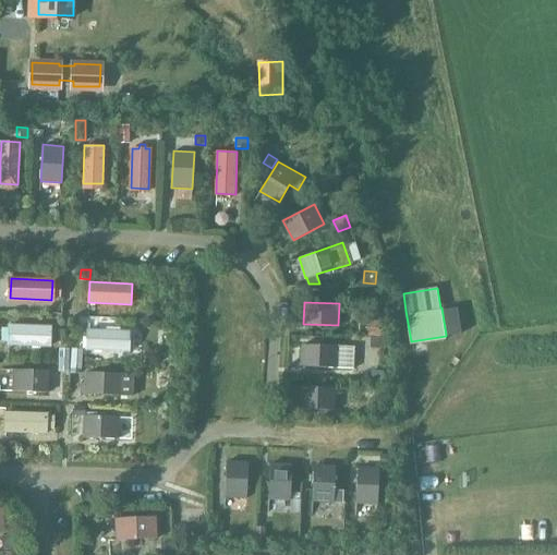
[(367,321),(366,335),(380,336),(383,336),(384,321),(367,321)]
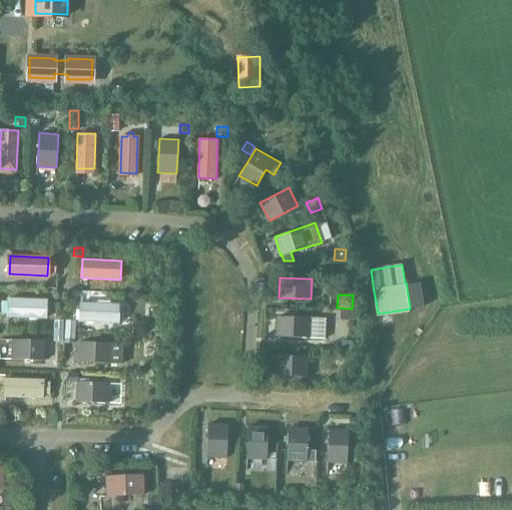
[(46,318),(47,299),(8,298),(8,316),(46,318)]
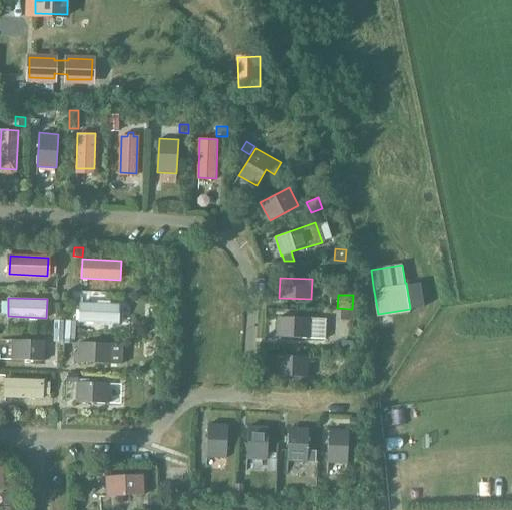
[(80,303),(80,312),(79,321),(118,322),(119,304),(80,303)]
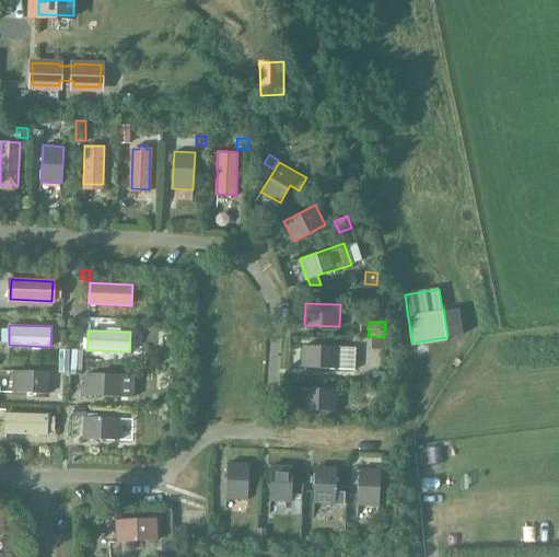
[(303,345),(303,367),(321,368),(354,369),(356,346),(322,345),(303,345)]
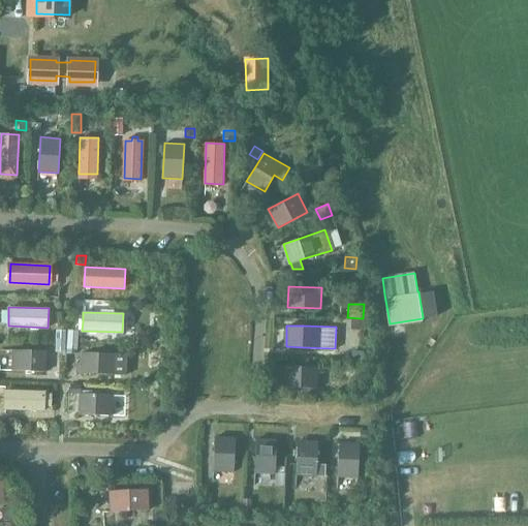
[(57,329),(57,340),(65,340),(66,329),(57,329)]
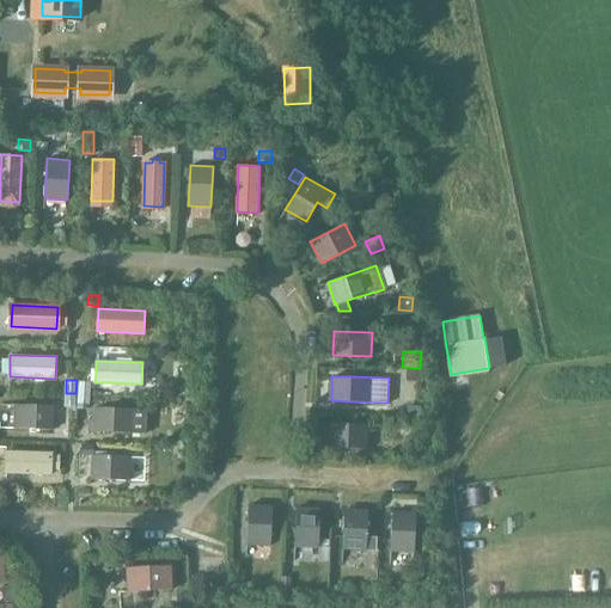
[(80,380),(79,393),(90,394),(90,381),(80,380)]
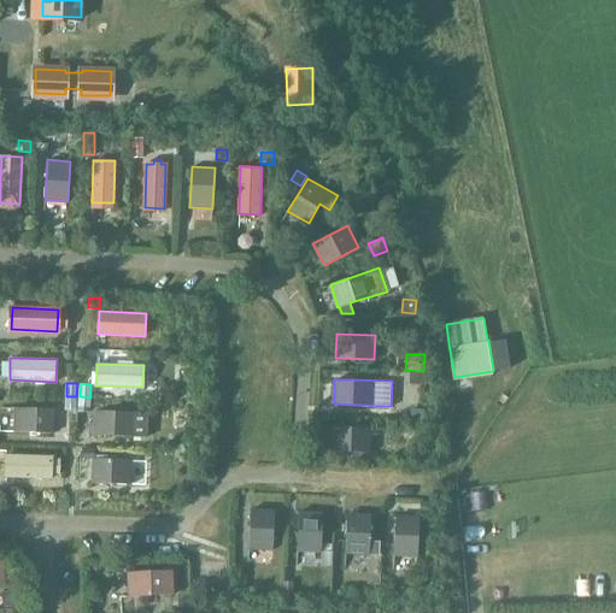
[(80,396),(80,410),(89,410),(91,398),(80,396)]
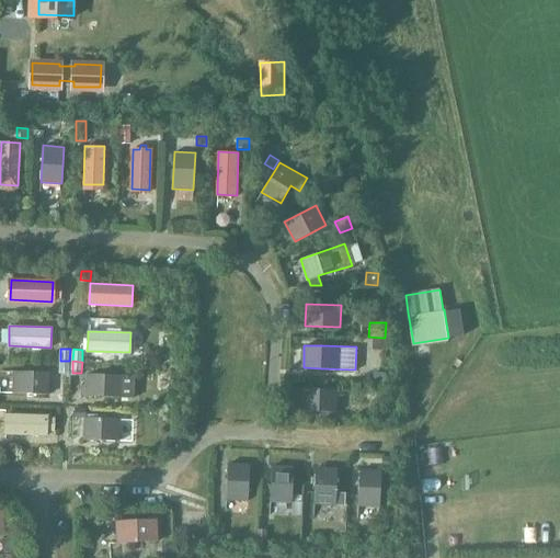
[(48,394),(49,373),(14,371),(13,394),(48,394)]
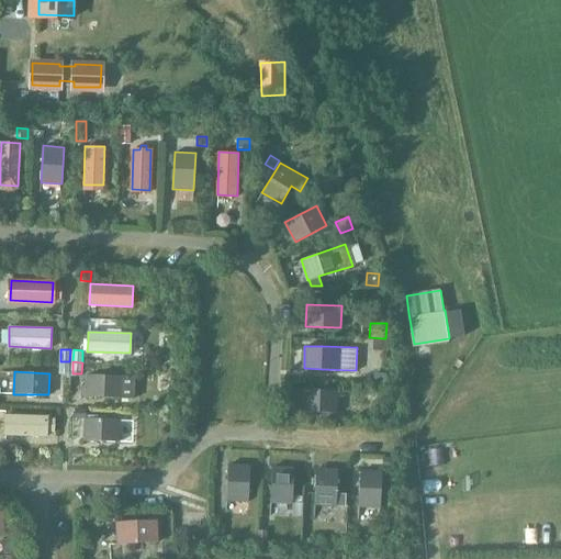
[(374,372),(374,382),(383,382),(384,382),(385,372),(374,372)]
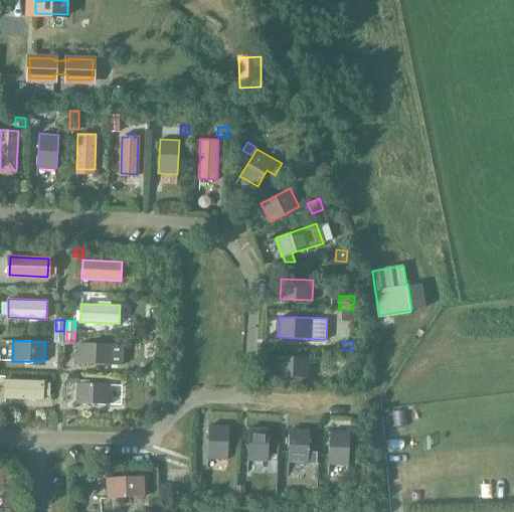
[(74,351),(74,362),(112,363),(123,363),(123,343),(112,343),(78,342),(78,351),(74,351)]
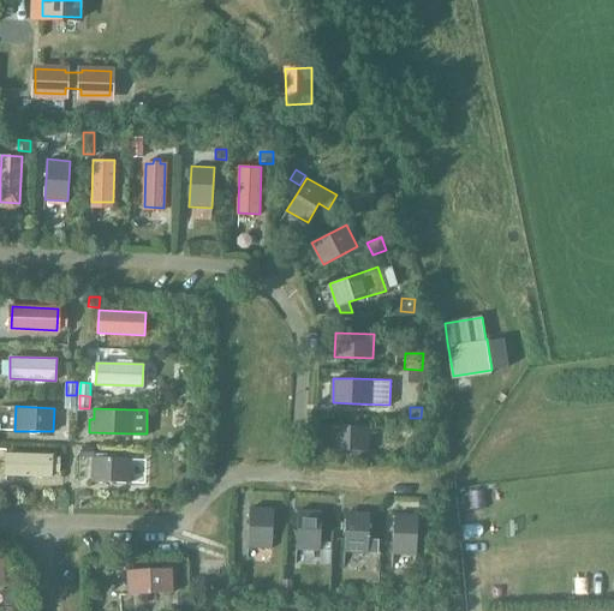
[(407,418),(406,427),(418,429),(419,418),(410,418),(407,418)]
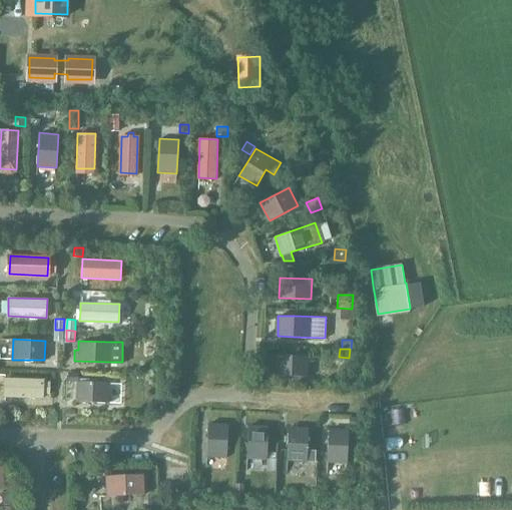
[(276,374),(308,376),(309,356),(277,354),(276,374)]
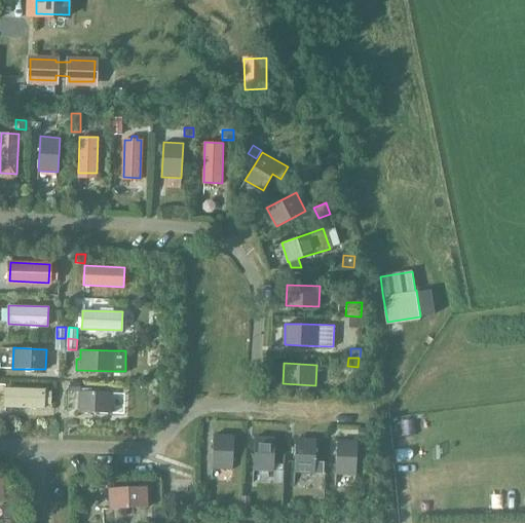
[(80,381),(70,381),(70,389),(80,389),(80,381)]
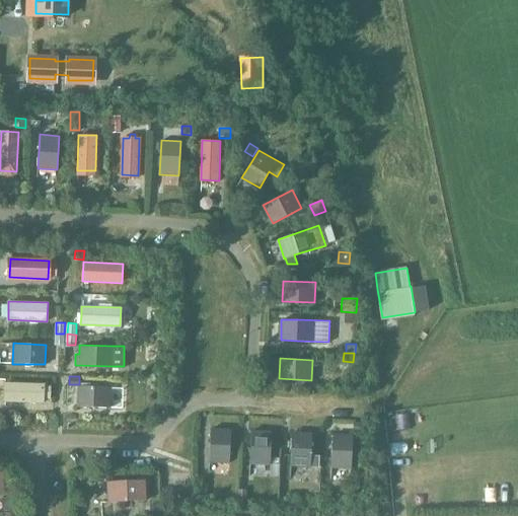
[(5,391),(5,401),(44,402),(44,397),(51,398),(51,385),(44,385),(44,383),(6,381),(5,391)]
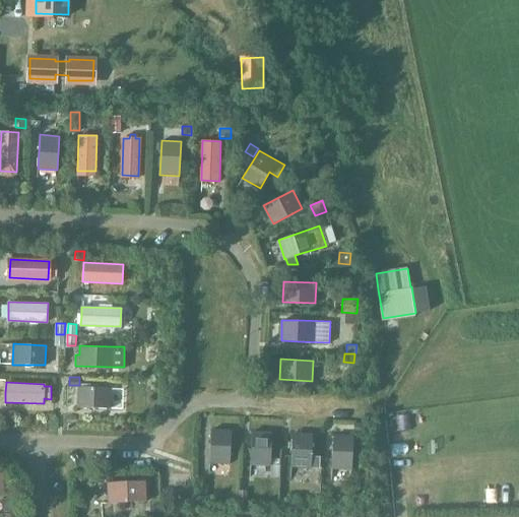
[(77,407),(110,407),(111,388),(77,387),(77,407)]
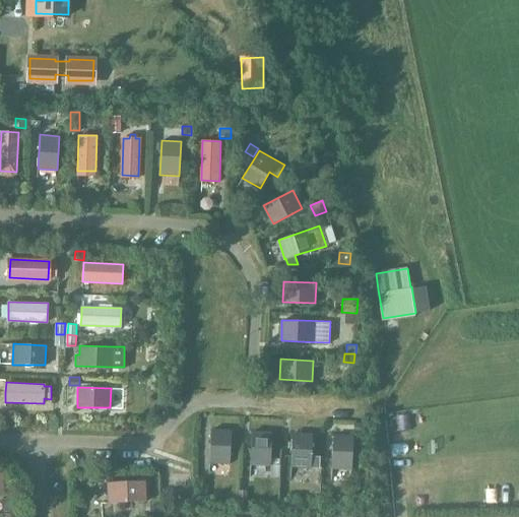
[(355,422),(354,431),(365,431),(365,422),(355,422)]
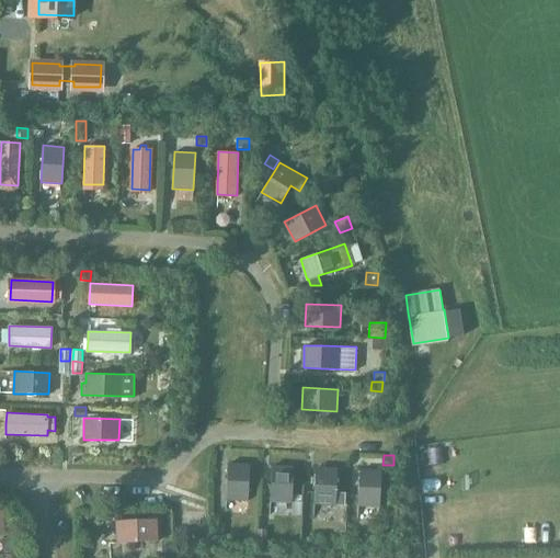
[(226,498),(248,499),(250,464),(228,463),(226,498)]
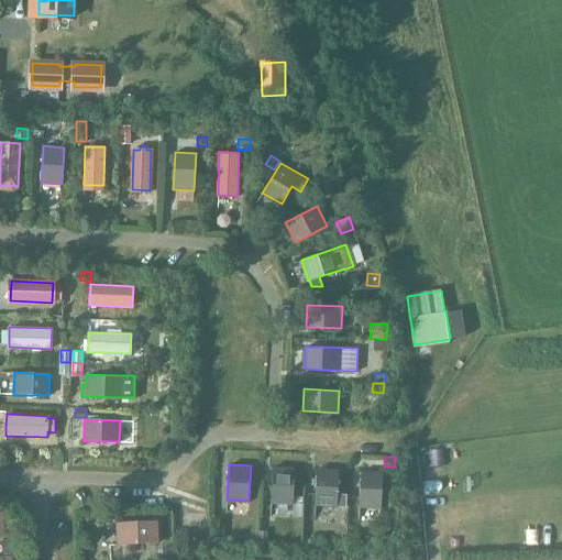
[(273,467),(272,484),(271,502),(294,503),(295,468),(273,467)]
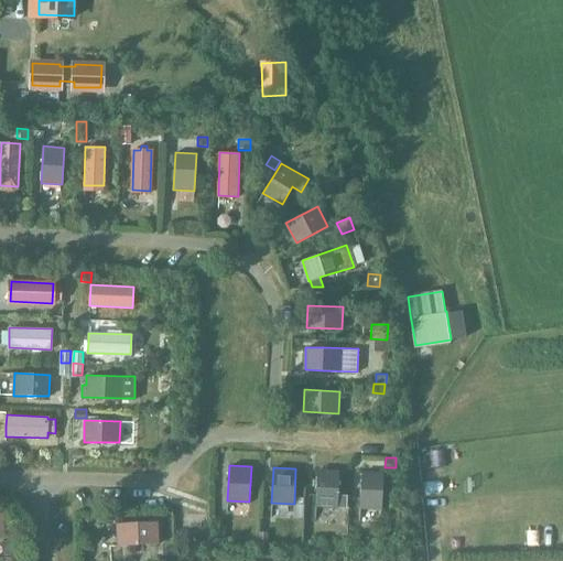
[(315,505),(337,506),(339,471),(317,470),(315,505)]
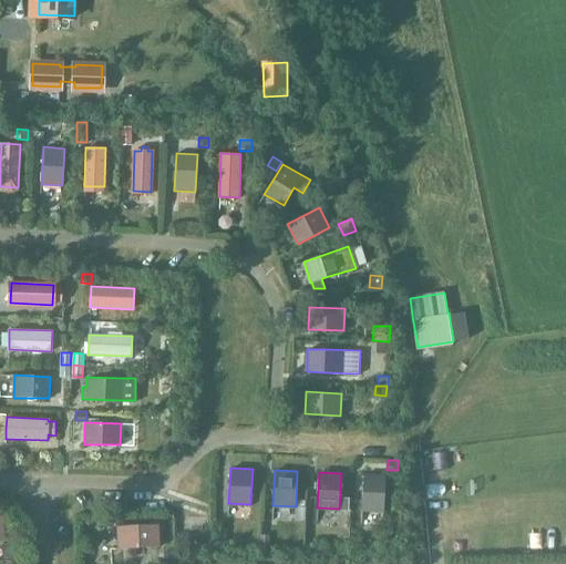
[(386,475),(363,474),(361,510),(383,511),(386,475)]
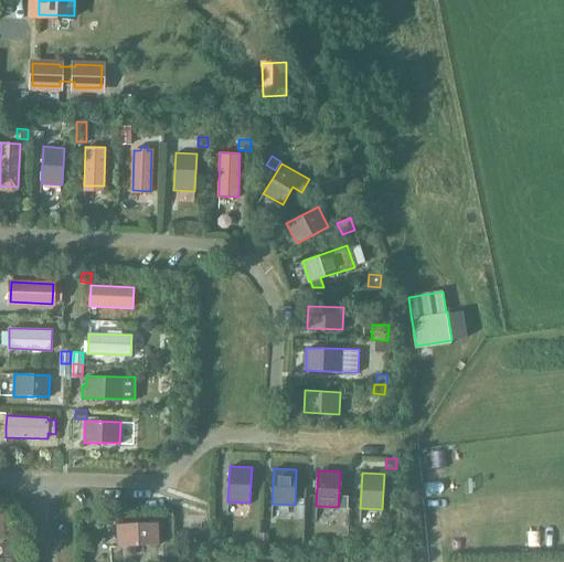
[(16,501),(2,502),(3,512),(3,515),(17,513),(16,501)]
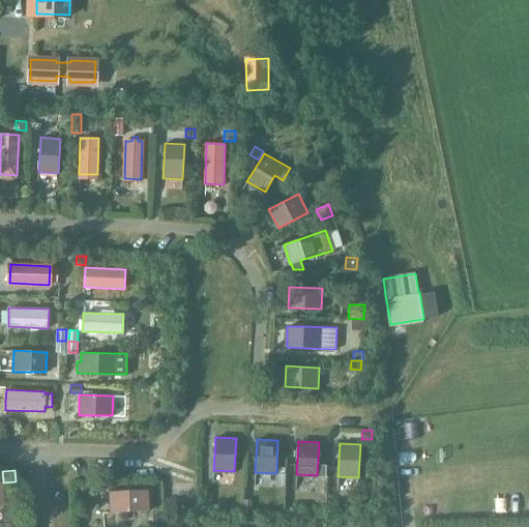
[(112,513),(149,510),(148,489),(110,491),(112,513)]
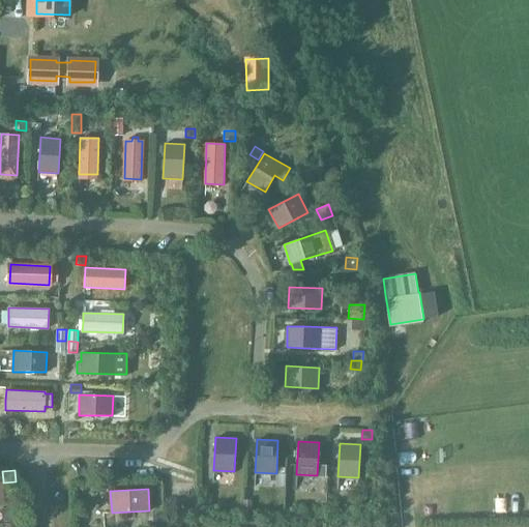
[(16,507),(6,507),(6,521),(17,521),(16,507)]
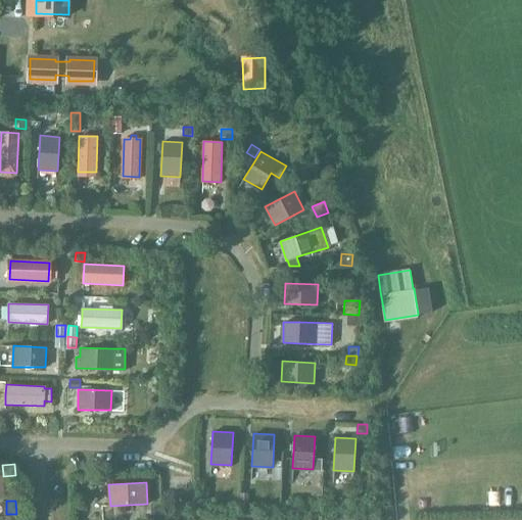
[(163,508),(152,509),(152,519),(155,519),(163,519),(163,508)]
